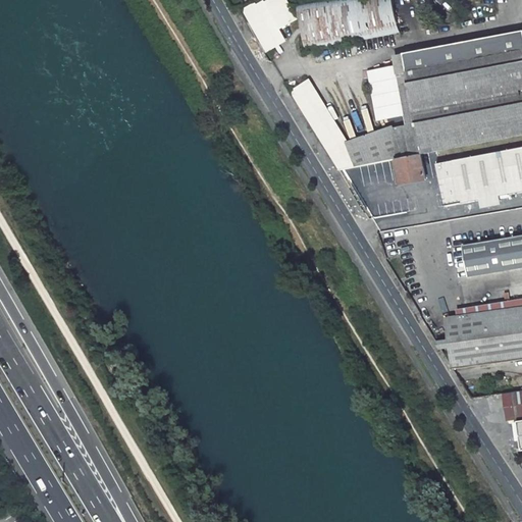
[(294,19),(281,0),(276,0),(243,9),(266,50),(284,40),(277,29),(294,19)]
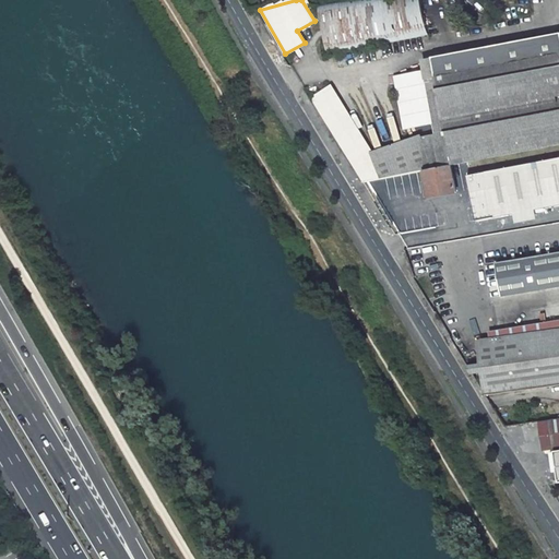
[(429,35),(421,0),(340,0),(318,4),(328,55),(429,35)]
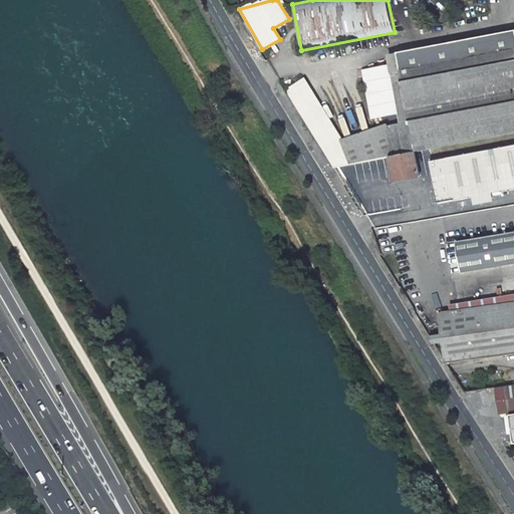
[(448,43),(399,53),(411,121),(417,152),(513,133),(513,30),(457,42),(458,46),(449,47),(448,43)]
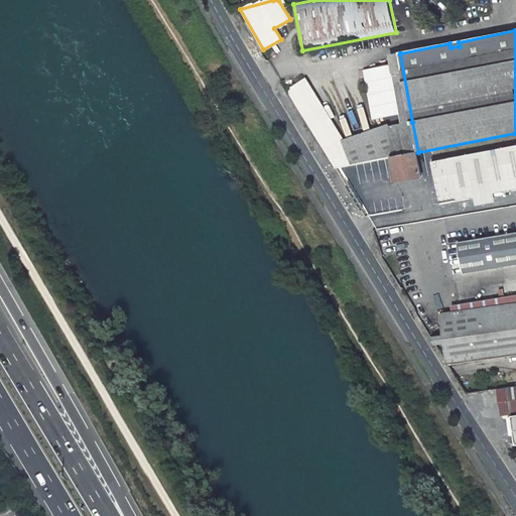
[(399,63),(364,71),(372,120),(408,113),(399,63)]
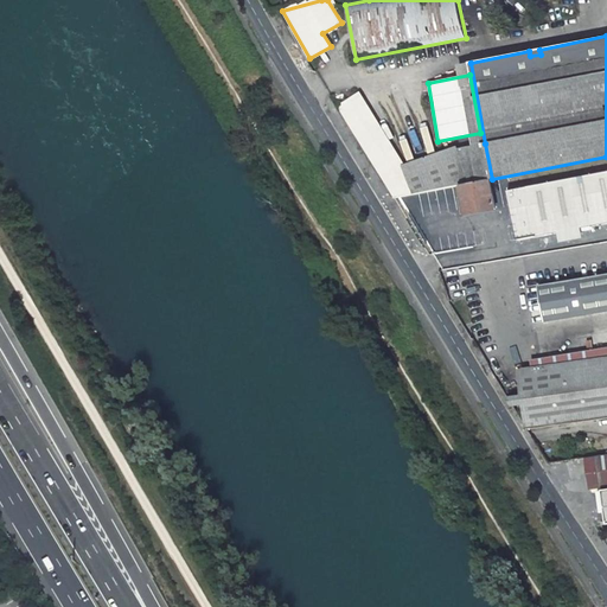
[(359,95),(337,108),(393,198),(414,196),(403,166),(359,95)]
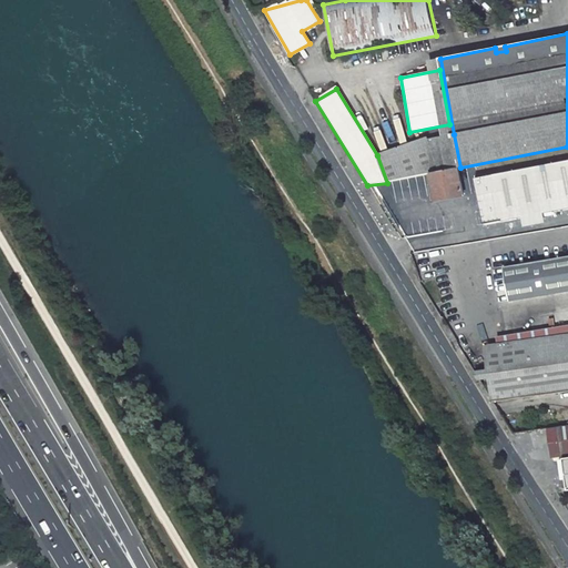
[(429,138),(377,155),(386,182),(440,171),(458,168),(460,168),(454,134),(429,139),(429,138)]
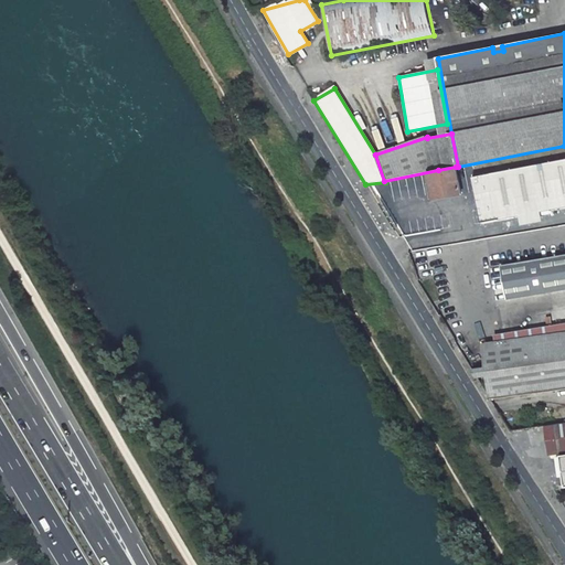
[(564,208),(564,160),(473,178),(482,223),(564,208)]
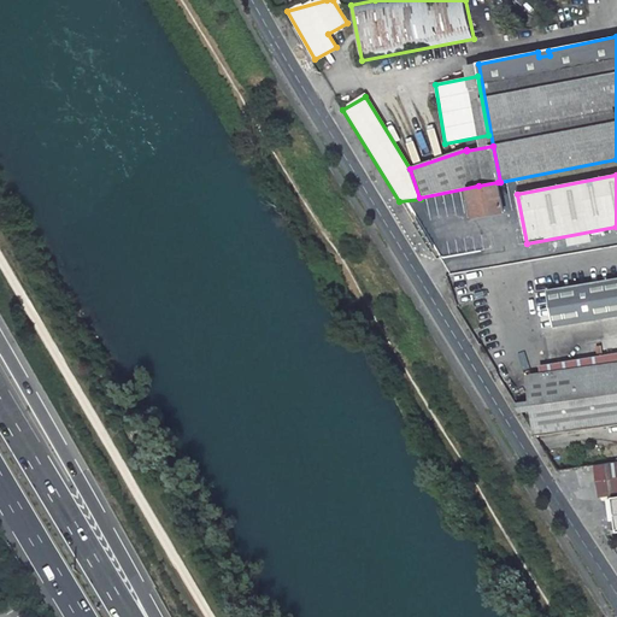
[(504,213),(498,182),(479,186),(469,188),(475,218),(504,213)]
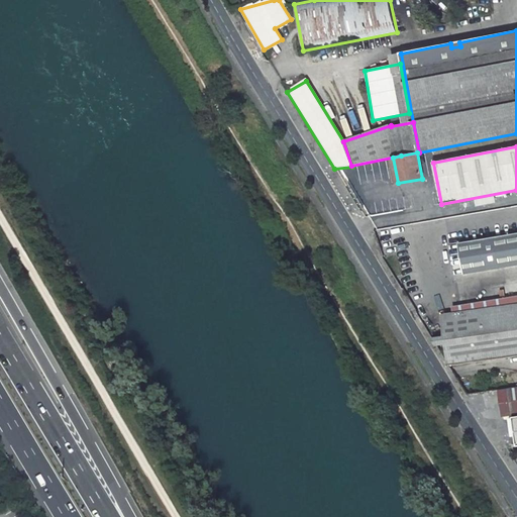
[(516,233),(458,243),(462,274),(516,265),(516,233)]
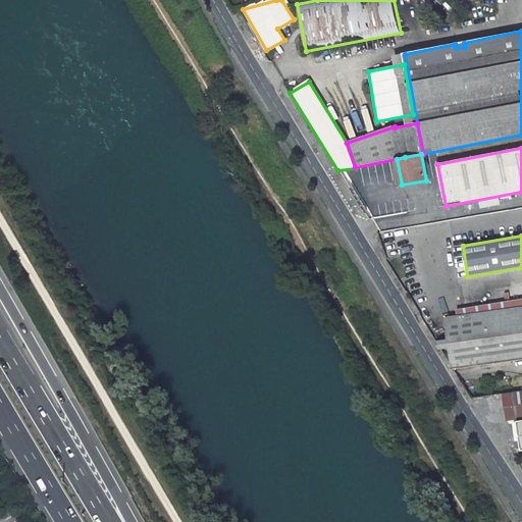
[(521,299),(459,309),(460,316),(456,317),(449,327),(450,340),(438,342),(442,349),(451,348),(454,369),(521,359),(521,299)]
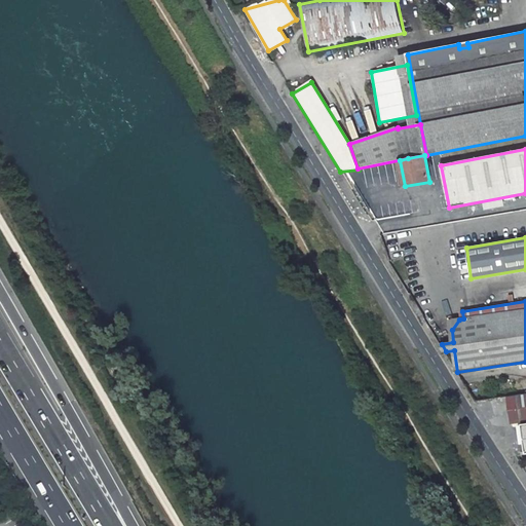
[(525,393),(508,397),(512,424),(525,421),(525,393)]
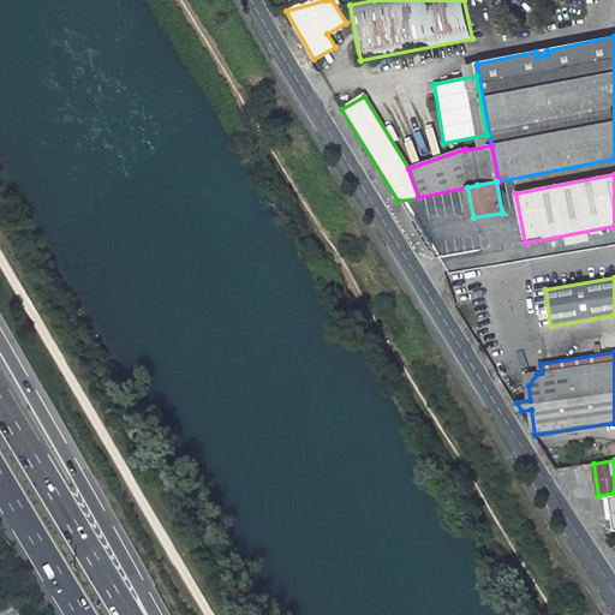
All buildings are outlined.
